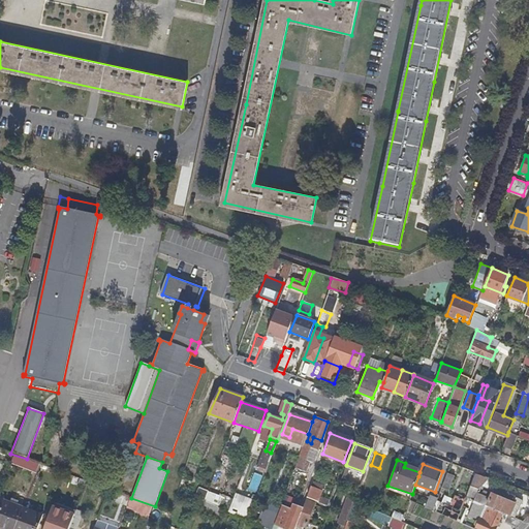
[(478,486),(483,475),(476,473),(472,484),(478,486)]
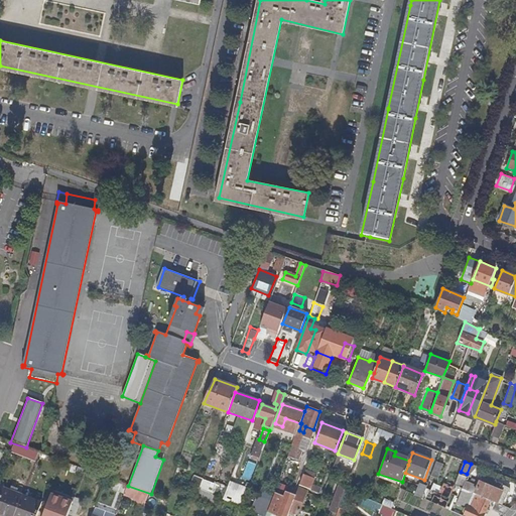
[(442,465),(435,463),(430,476),(437,479),(442,465)]
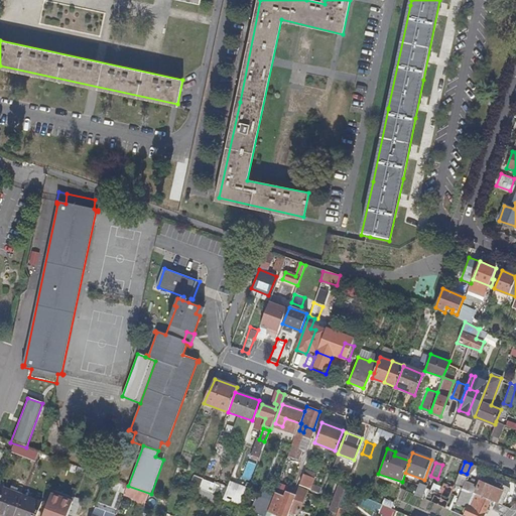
[(312,475),(314,469),(306,467),(304,472),(312,475)]
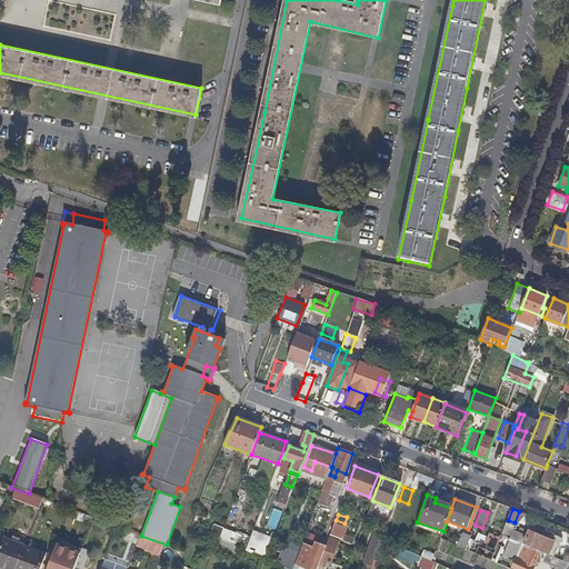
[(543,553),(552,557),(561,536),(531,525),(526,536),(512,530),(515,522),(508,520),(501,535),(517,541),(540,552),(543,553)]
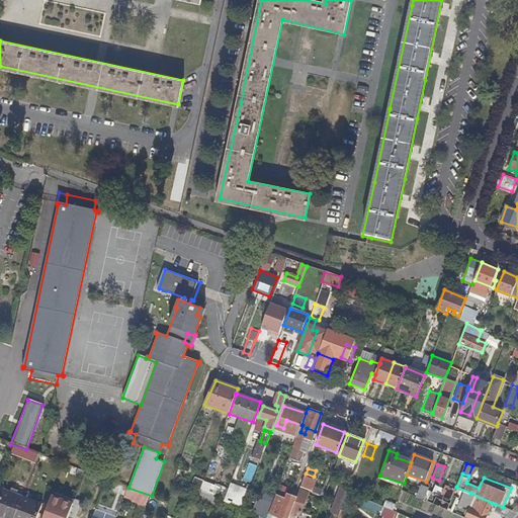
[(314,481),(304,477),(299,488),(311,491),(314,481)]
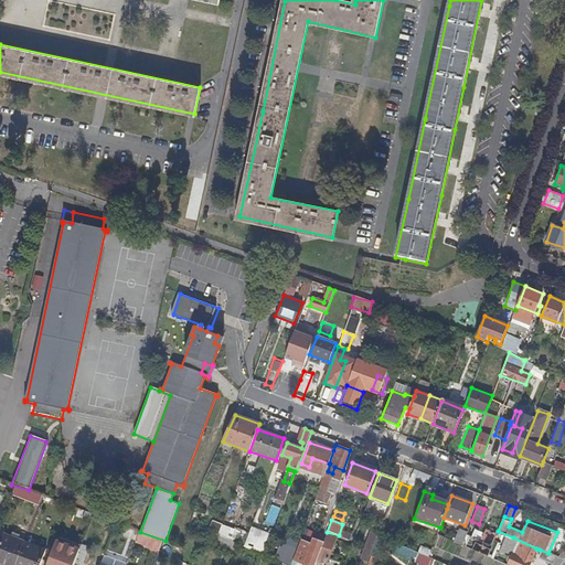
[(222,525),(219,536),(221,536),(225,539),(230,528),(222,525)]
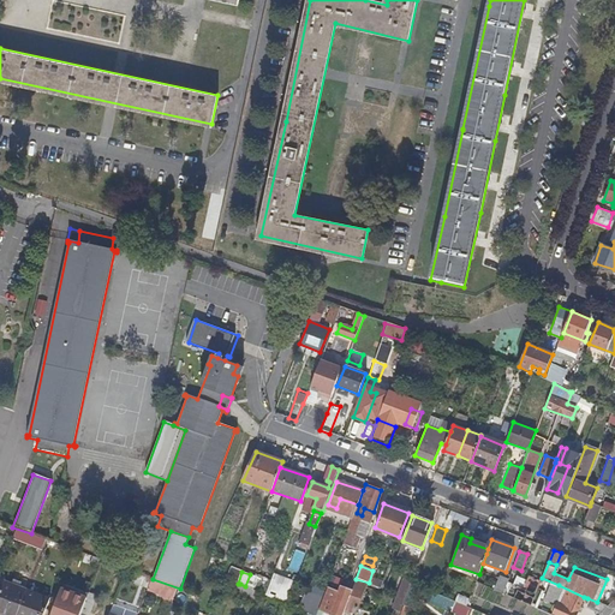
[(264,596),(286,602),(292,580),(272,574),(264,596)]
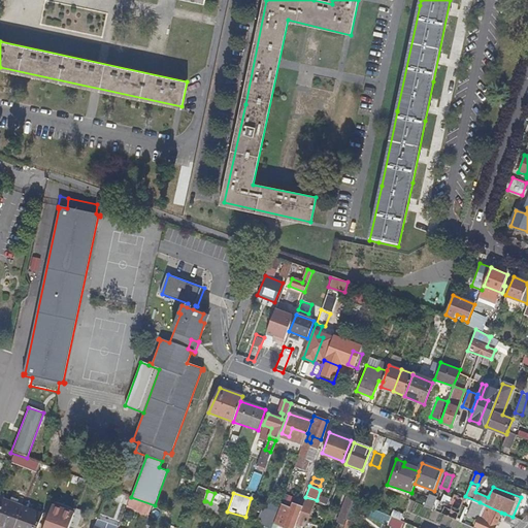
[(425,493),(420,505),(431,510),(436,500),(436,498),(425,493)]
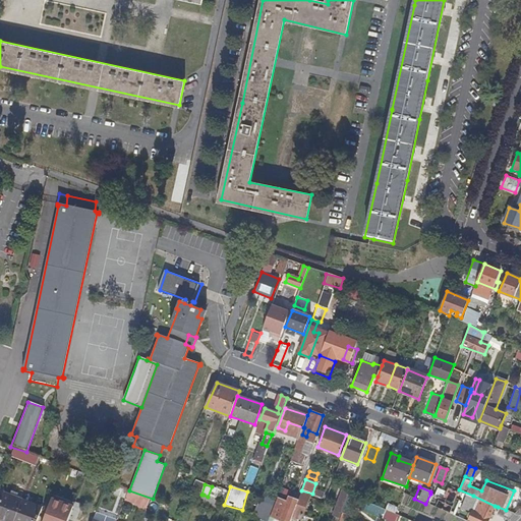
[(450,496),(456,498),(458,494),(448,489),(447,494),(450,496)]
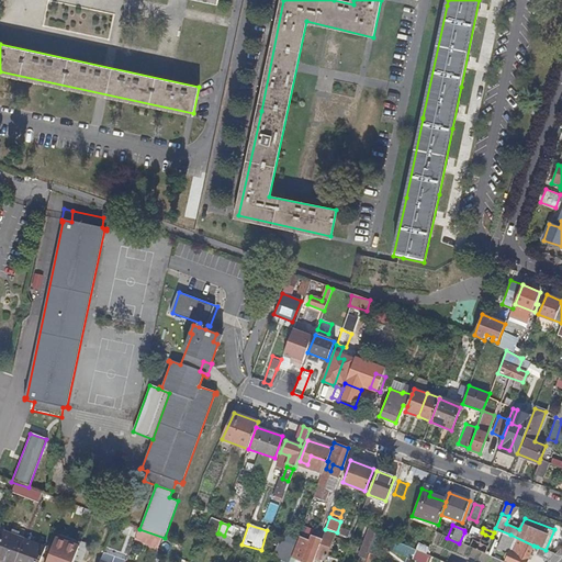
[(324,560),(334,534),(324,531),(322,539),(315,558),(324,560)]
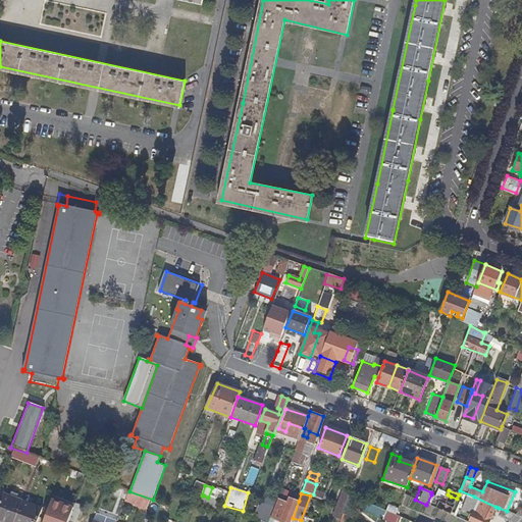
[(14,521),(22,501),(23,501),(5,494),(0,507),(0,518),(9,521),(14,521)]
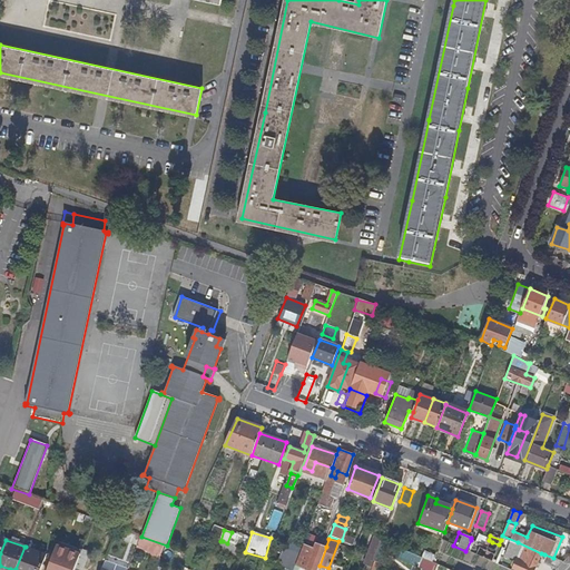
[(474,541),(471,553),(477,556),(477,554),(481,544),(474,541)]
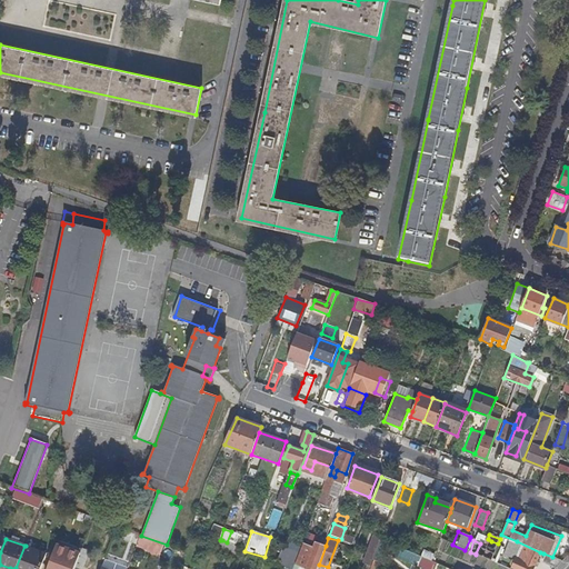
[(513,568),(532,568),(540,552),(517,541),(512,549),(520,552),(517,559),(516,559),(515,561),(512,560),(510,565),(512,566),(512,568),(513,568)]
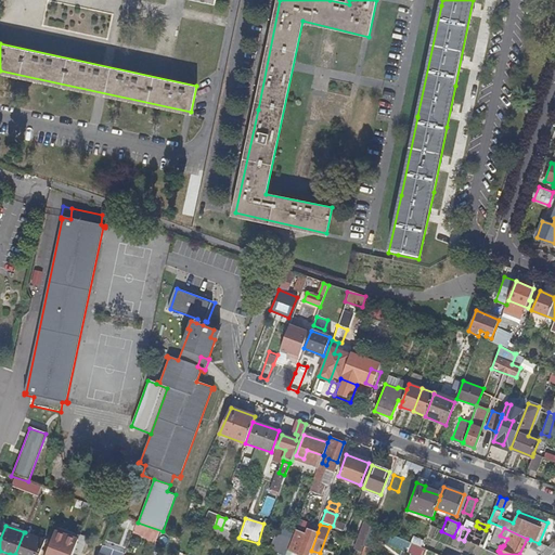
[(285,554),(287,551),(294,532),(285,529),(284,534),(280,533),(275,546),(266,542),(263,549),(284,554),(285,554)]
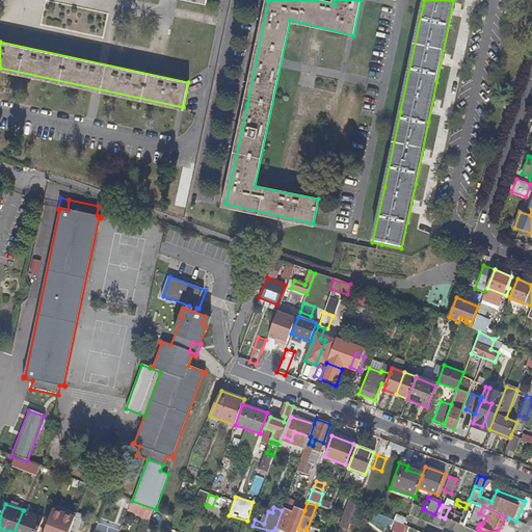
[(285,508),(275,528),(286,531),(295,531),(296,531),(298,528),(304,510),(295,507),(294,512),(285,508)]
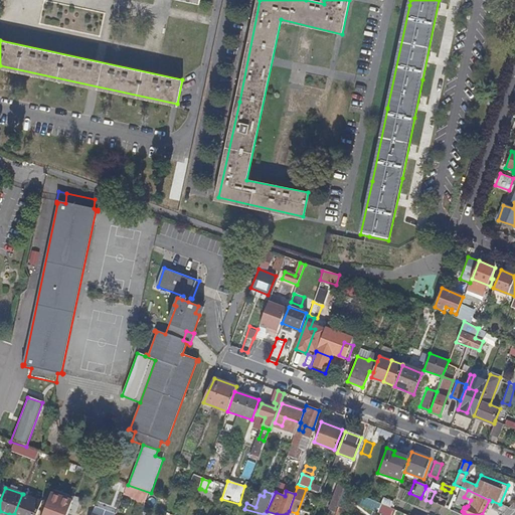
[(443,495),(435,492),(431,501),(445,507),(449,497),(443,495)]
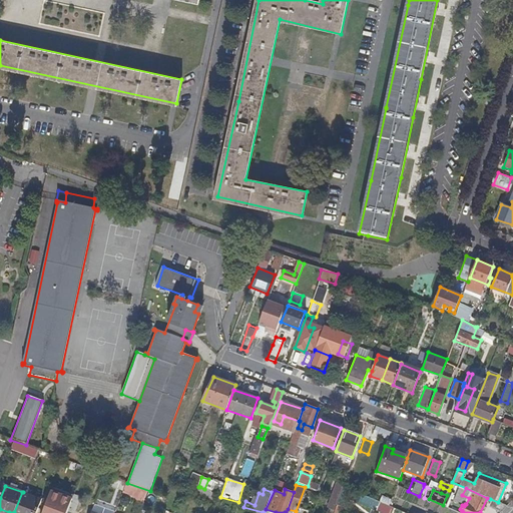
[(36,512),(41,500),(22,492),(14,512),(36,512)]
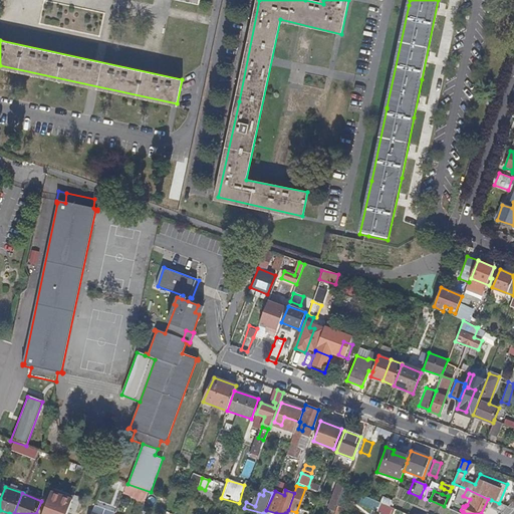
[(329,502),(337,506),(340,497),(333,493),(329,502)]
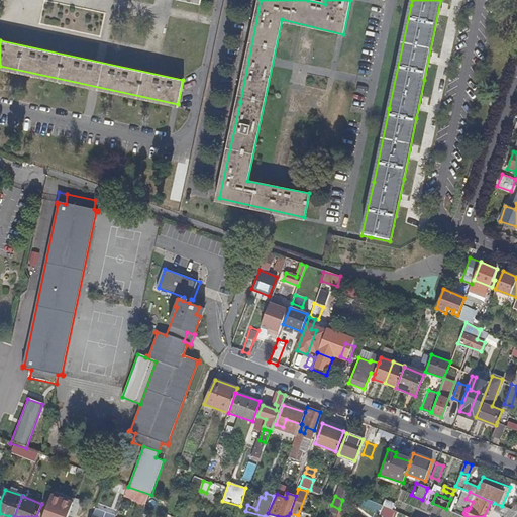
[(391,509),(392,502),(383,500),(382,507),(391,509)]
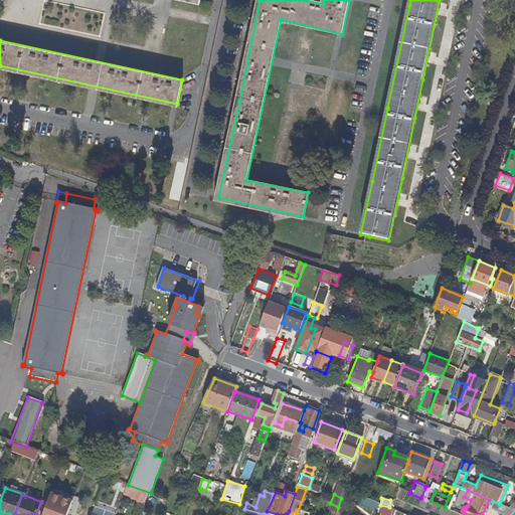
[(491,509),(503,514),(509,508),(500,504),(492,501),(490,506),(491,509)]
